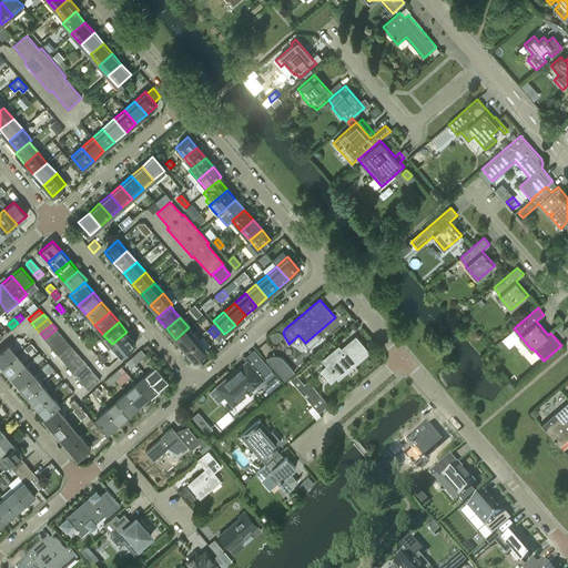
[(184,350),(198,338),(189,327),(175,340),(184,350)]
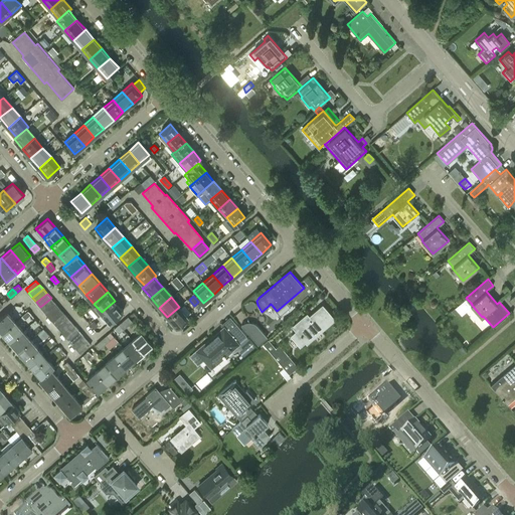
[(44,311),(54,303),(51,298),(40,307),(44,311)]
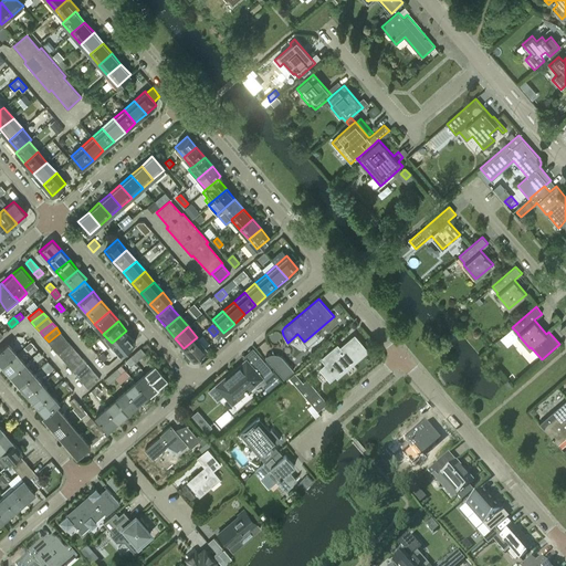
[(119,353),(135,341),(126,331),(112,343),(119,353)]
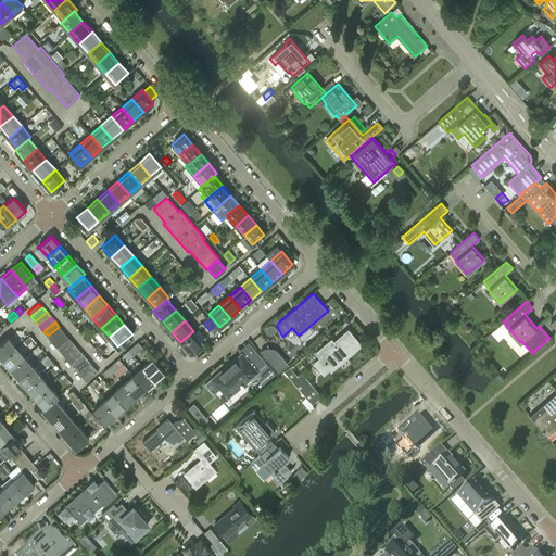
[(52,341),(64,331),(59,327),(48,336),(52,341)]
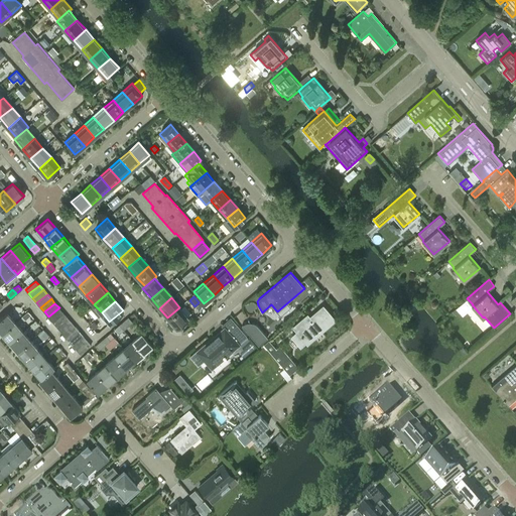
[(297,331),(291,336),(300,347),(306,342),(307,343),(335,319),(324,305),(307,319),(305,316),(293,327),(297,331)]
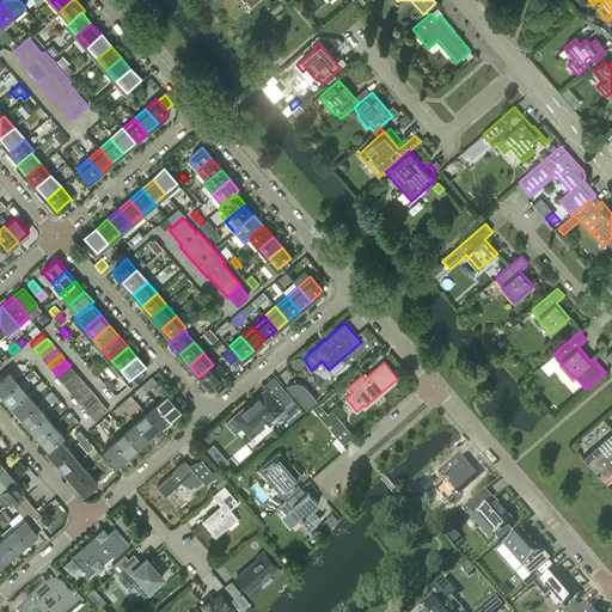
[(62,381),(75,371),(71,365),(57,375),(62,381)]
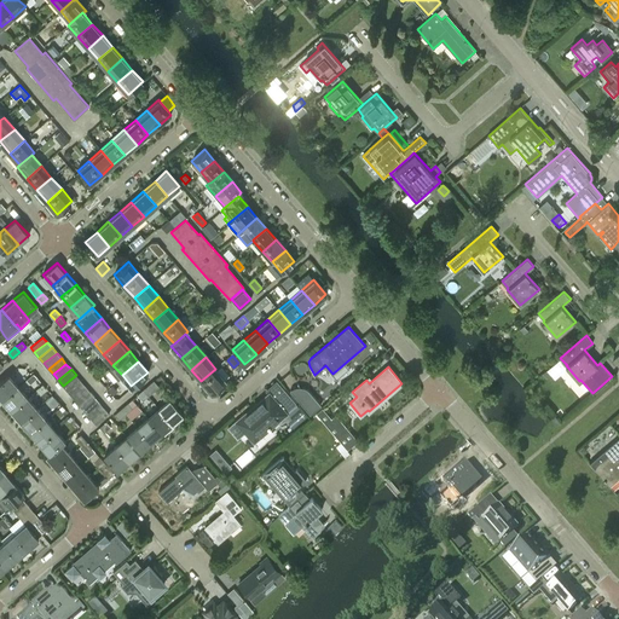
[(210,393),(226,380),(215,369),(201,381),(210,393)]
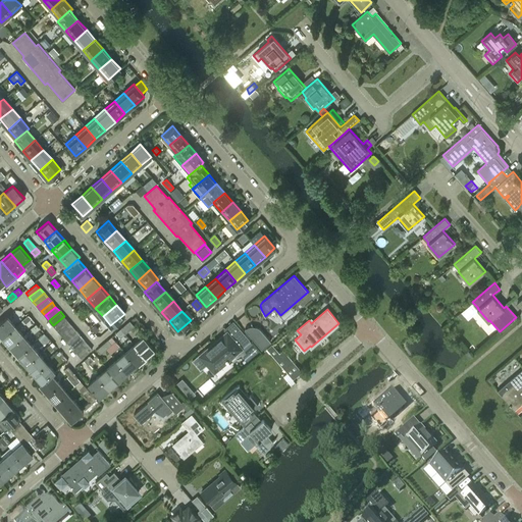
[(22,320),(25,324),(31,319),(28,315),(22,320)]
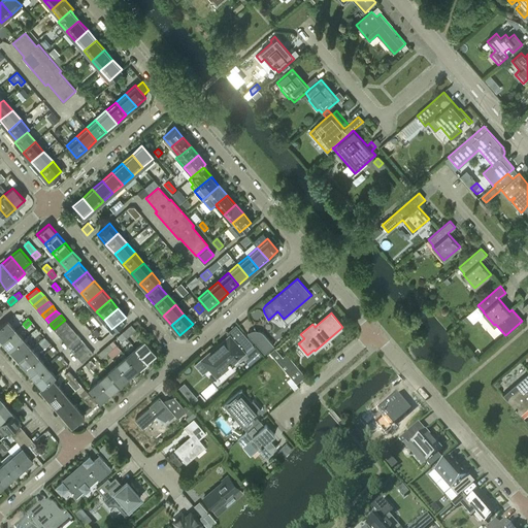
[(0,338),(2,340),(14,329),(7,320),(0,326),(0,338)]
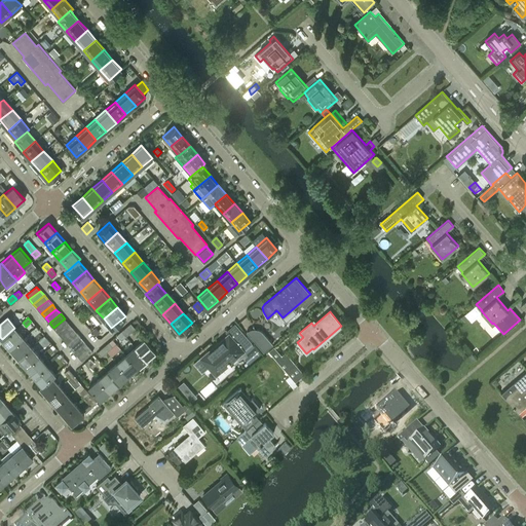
[(58,332),(68,324),(65,318),(53,328),(58,332)]
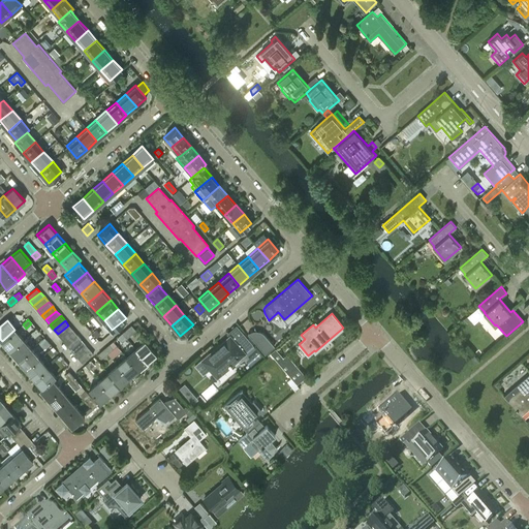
[(134,330),(131,325),(130,324),(121,333),(126,338),(134,330)]
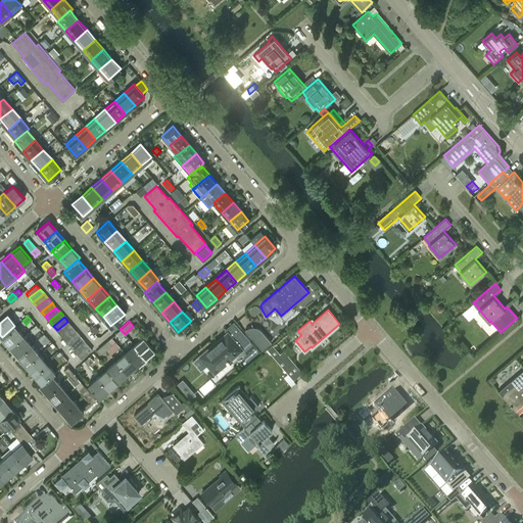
[(61,335),(72,326),(67,322),(57,330),(61,335)]
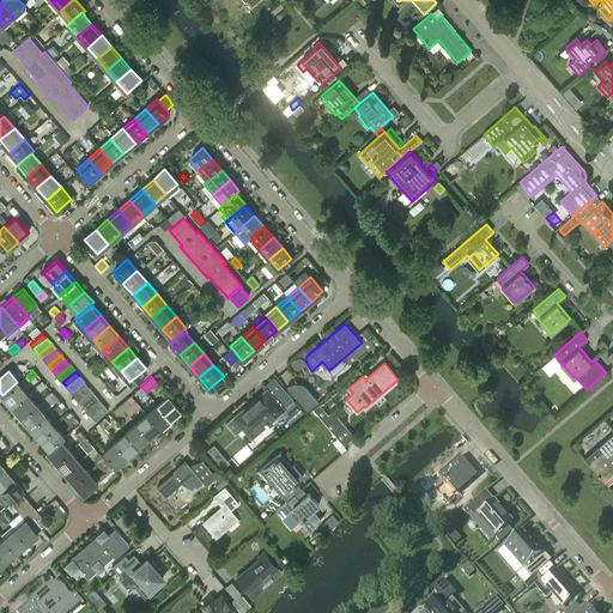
[(295,380),(295,382),(296,384),(291,390),(287,386),(287,387),(307,410),(317,401),(317,400),(316,401),(315,400),(311,396),(303,392),(301,389),(297,384),(296,382),(295,380)]
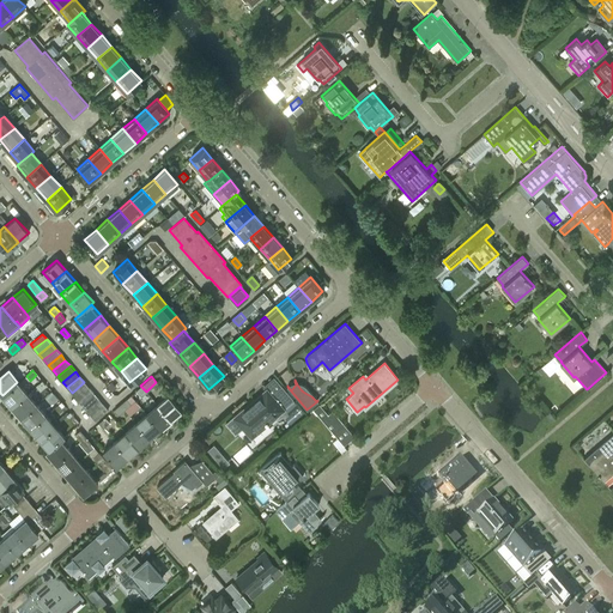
[(11,406),(26,393),(17,382),(2,395),(11,406)]
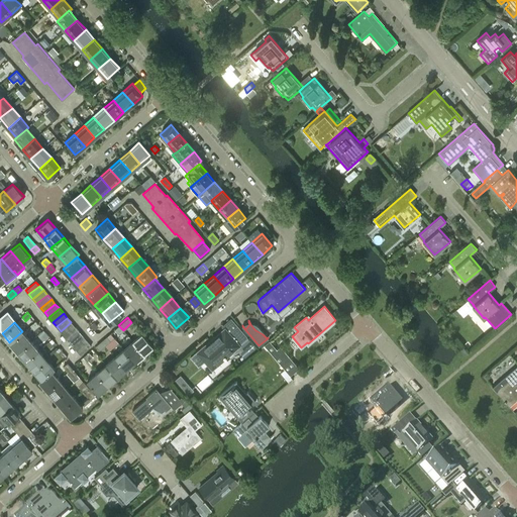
[(65,335),(75,327),(71,322),(61,331),(65,335)]
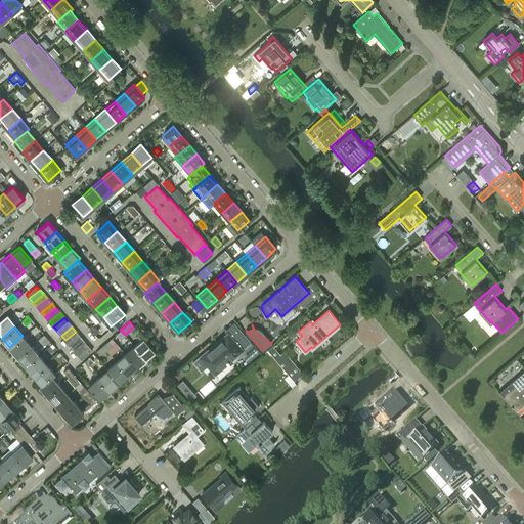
[(121,338),(125,335),(120,330),(116,333),(121,338)]
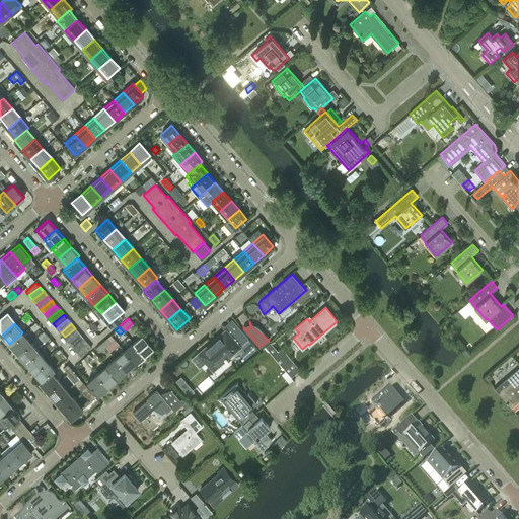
[(248,339),(238,326),(229,336),(225,330),(207,348),(206,346),(192,359),(198,366),(205,360),(215,371),(230,359),(227,356),(248,339)]
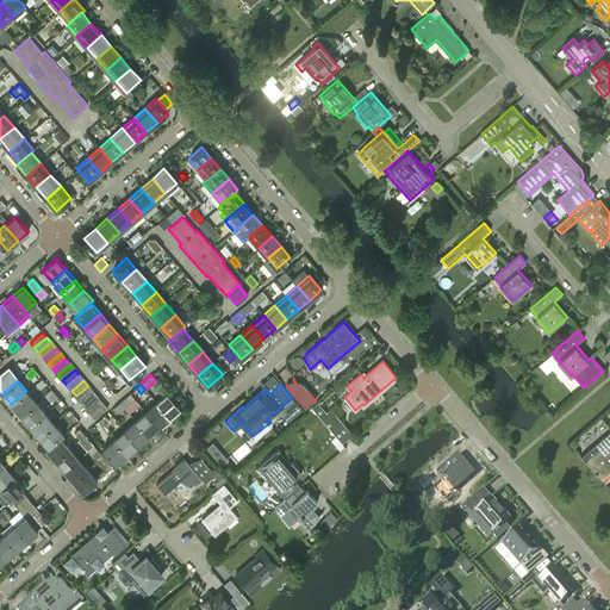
[(81,402),(93,391),(88,386),(76,396),(81,402)]
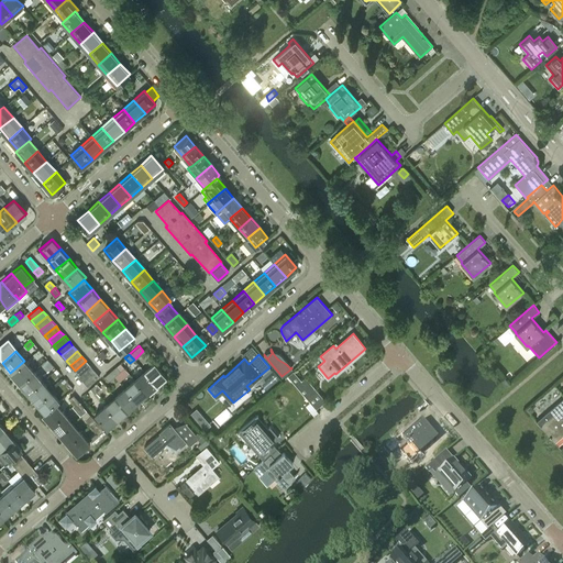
[(19,383),(33,371),(24,361),(10,373),(19,383)]
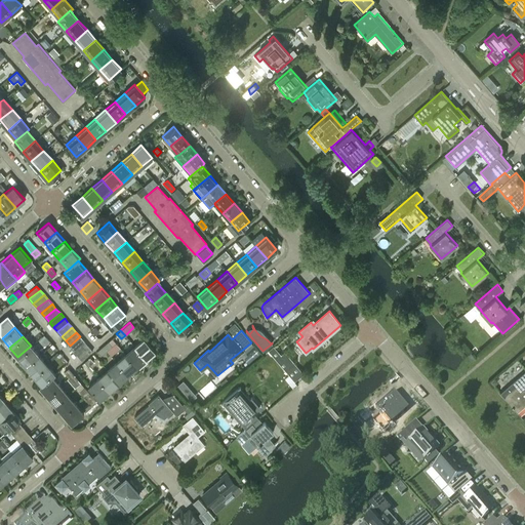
[(74,350),(84,341),(80,336),(70,346),(74,350)]
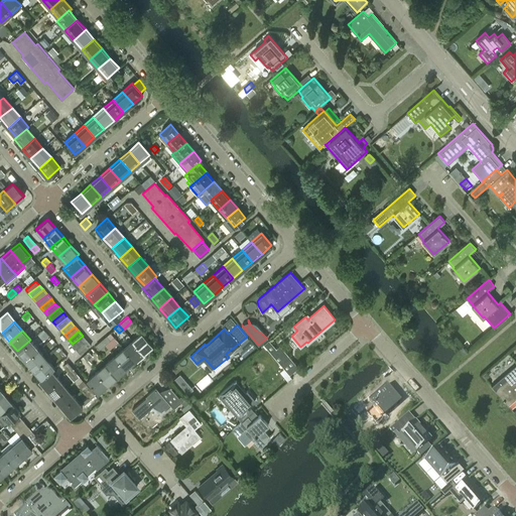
[(143,353),(152,345),(141,332),(132,340),(143,353)]
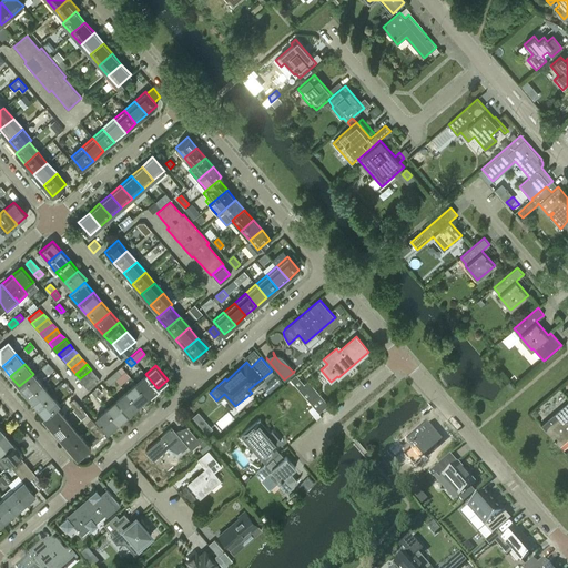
[(83,384),(95,374),(91,369),(80,378),(83,384)]
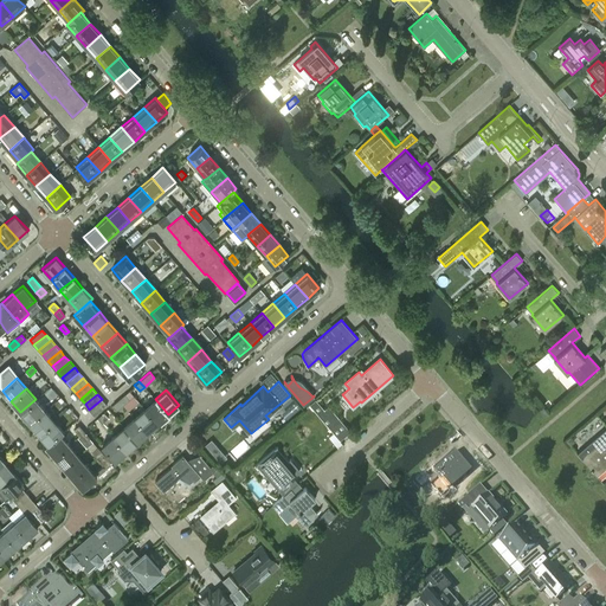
[(123,405),(129,399),(124,394),(118,400),(123,405)]
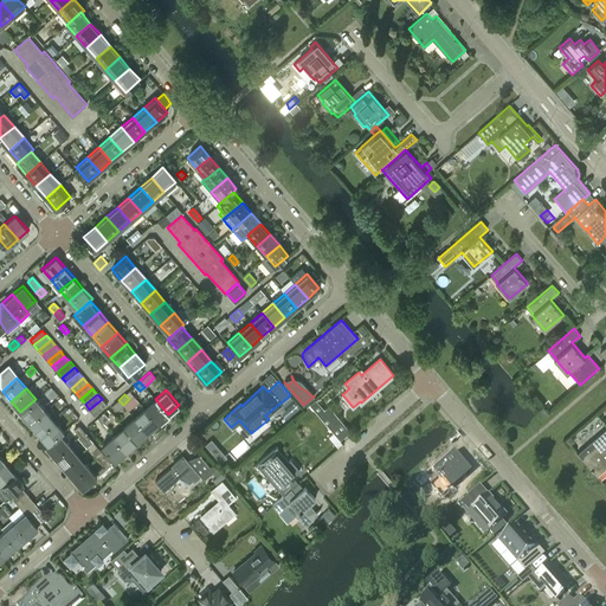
[(30,423),(44,410),(36,399),(20,412),(30,423)]
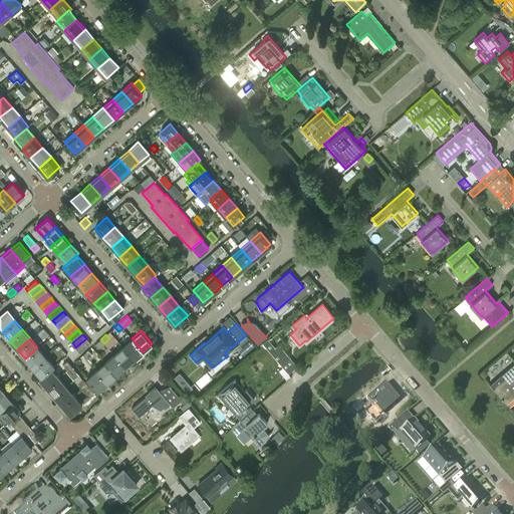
[(79,352),(90,343),(86,338),(75,347),(79,352)]
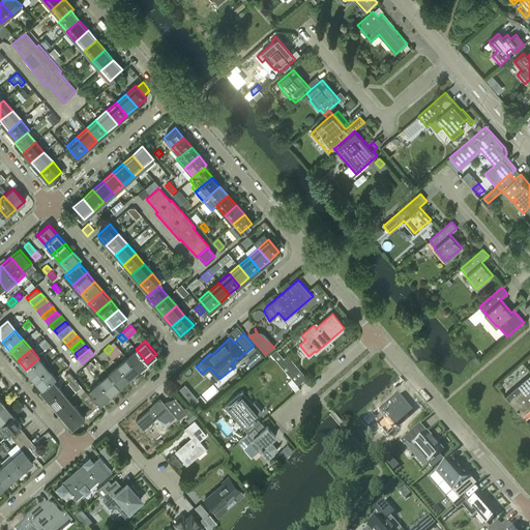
[(138,371),(147,362),(136,349),(126,357),(138,371)]
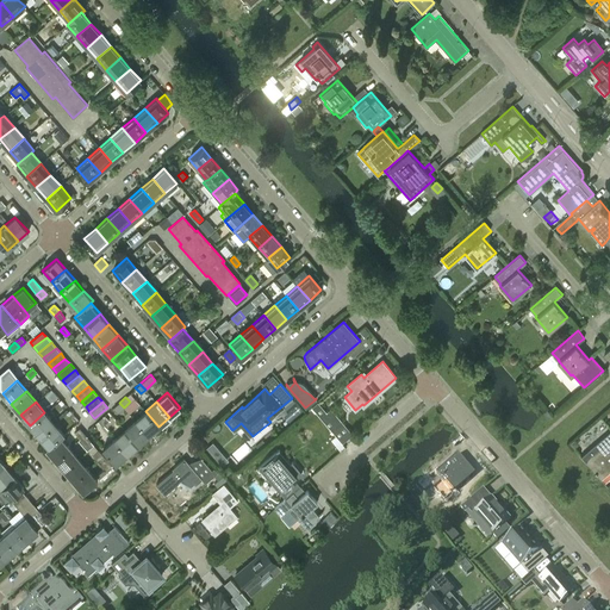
[(117,414),(124,408),(119,403),(113,408),(117,414)]
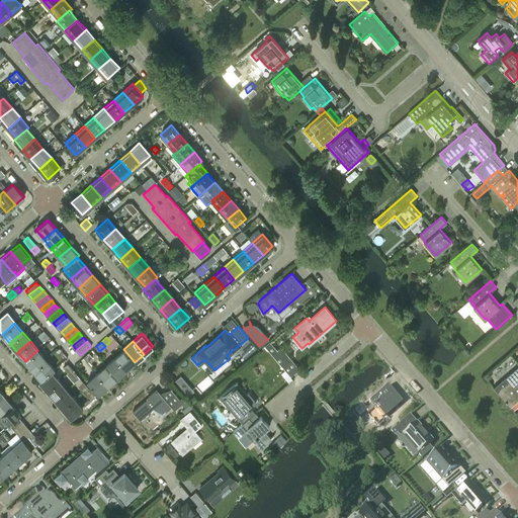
[(250,355),(257,349),(252,342),(244,349),(250,355)]
